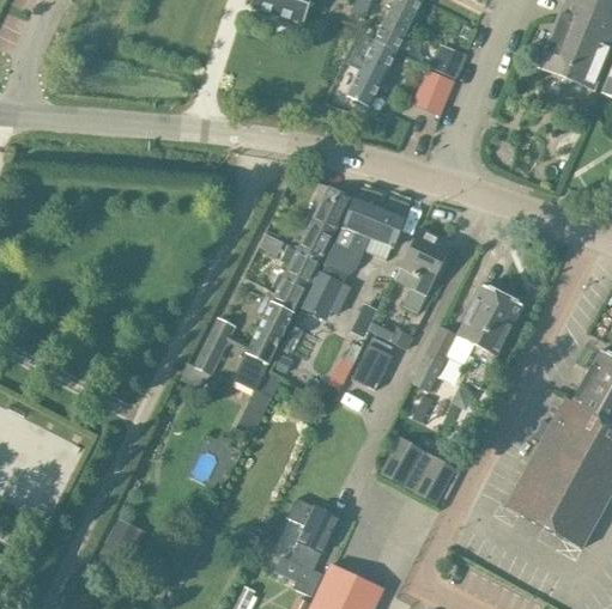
[(250,0),(249,4),(304,22),(310,0),(250,0)]
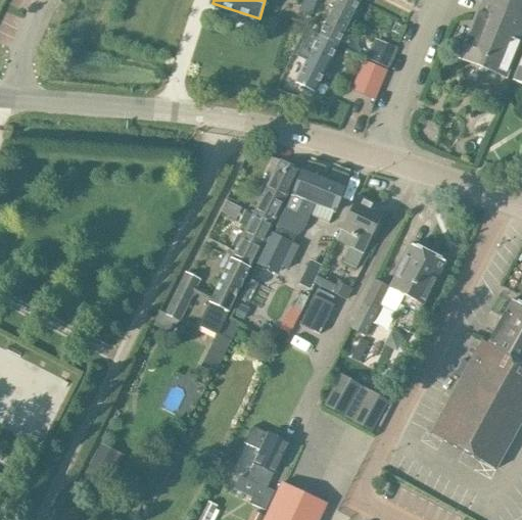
[(336,0),(332,9),(351,18),(361,0),(336,0)]
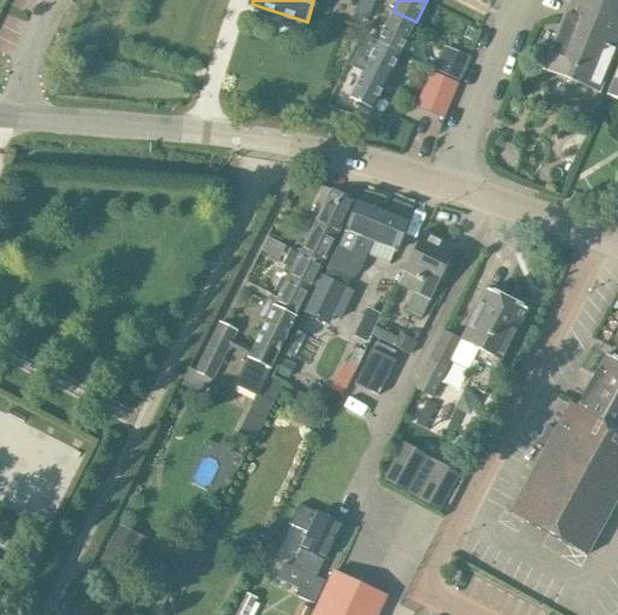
[(573,0),(547,65),(600,87),(617,41),(617,0),(573,0)]
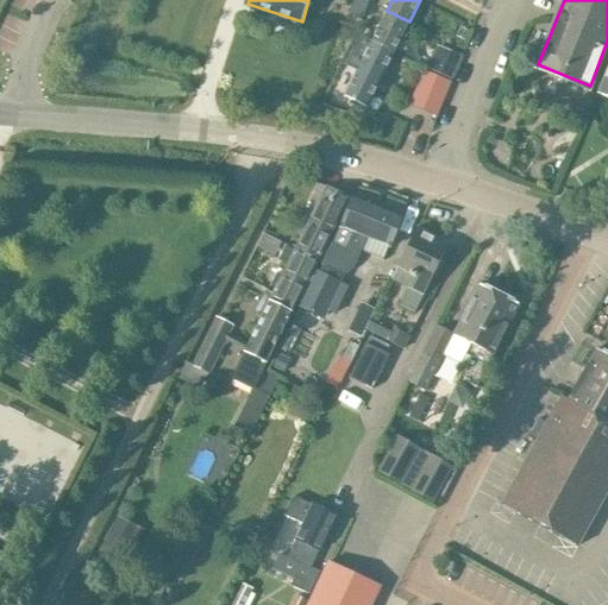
[(387,11),(374,38),(395,49),(409,21),(387,11)]
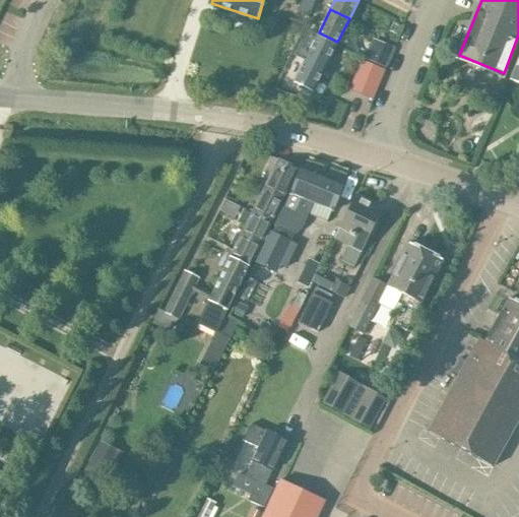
[(319,33),(308,55),(327,64),(337,42),(319,33)]
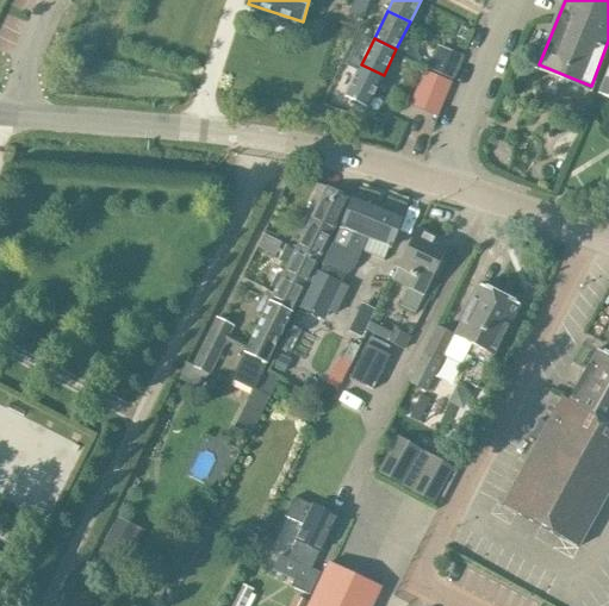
[(437,48),(430,67),(452,75),(459,56),(437,48)]
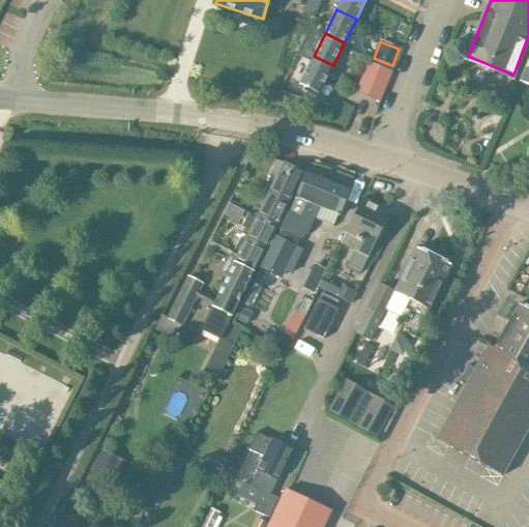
[(314,56),(312,61),(298,54),(291,69),(303,77),(302,80),(321,89),(333,65),(314,56)]
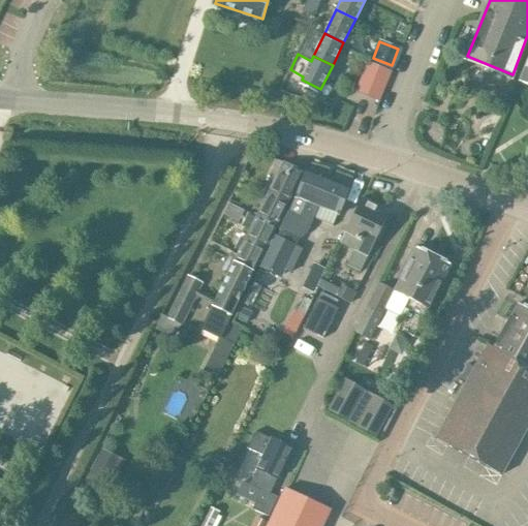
[(369,59),(356,88),(380,98),(392,69),(369,59)]
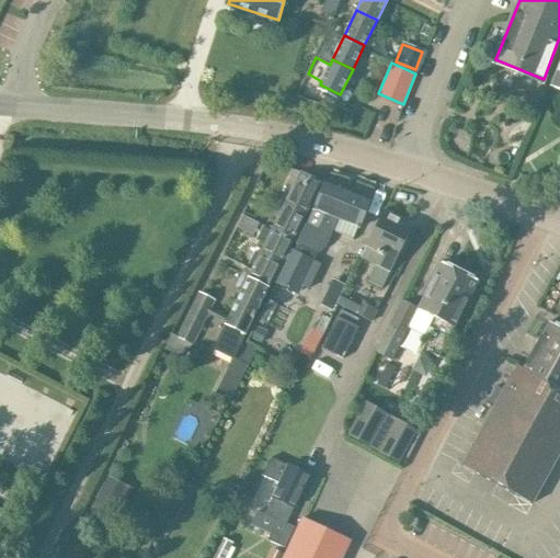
[(300,171),(286,202),(306,212),(320,182),(300,171)]
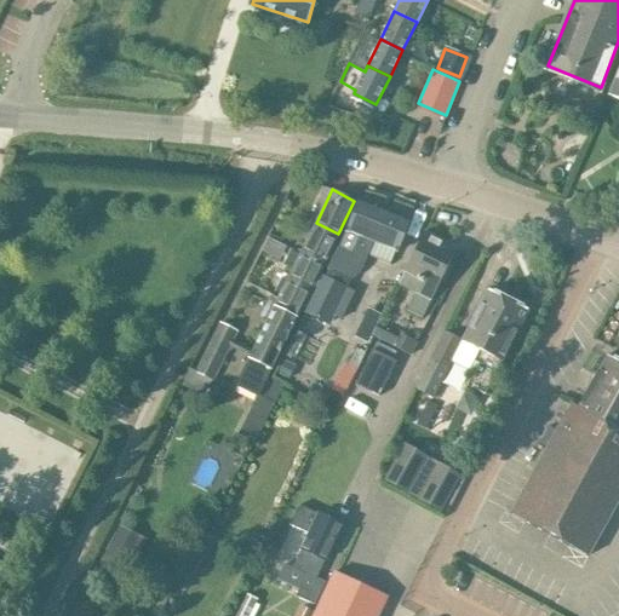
[(348,230),(322,277),(345,288),(350,277),(357,271),(362,266),(365,260),(373,241),(387,208),(360,199),(348,230)]
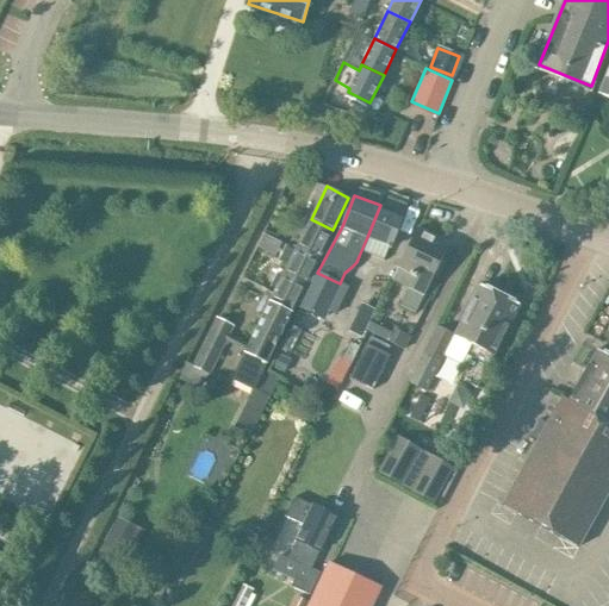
[(405,216),(380,205),(367,237),(392,248),(405,216)]
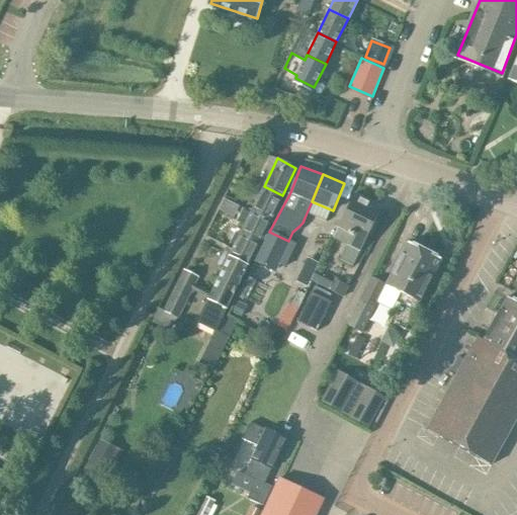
[(264,186),(253,208),(271,218),(282,195),(264,186)]
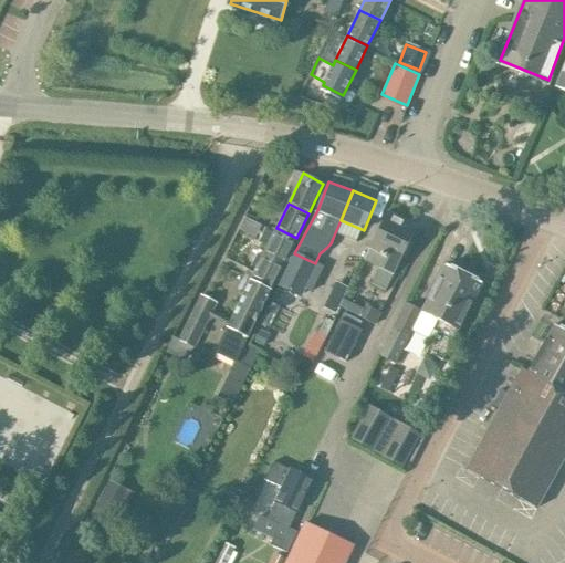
[(387,211),(364,259),(379,267),(372,283),(385,290),(417,226),(387,211)]
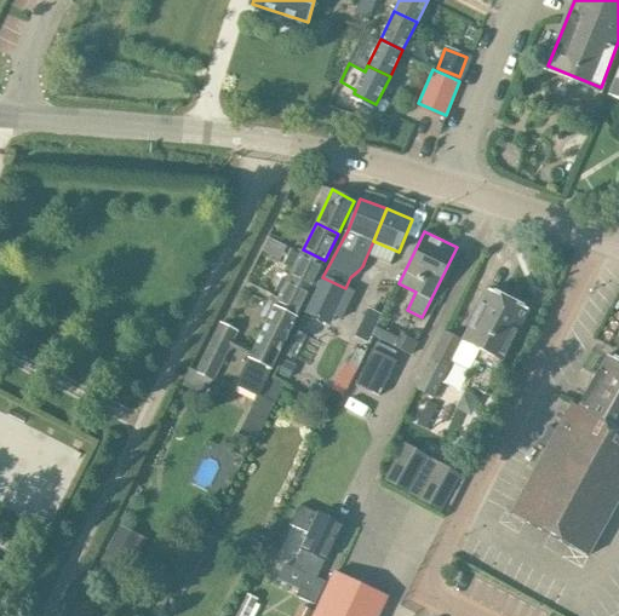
[(303,249),(288,277),(311,288),(325,260),(303,249)]
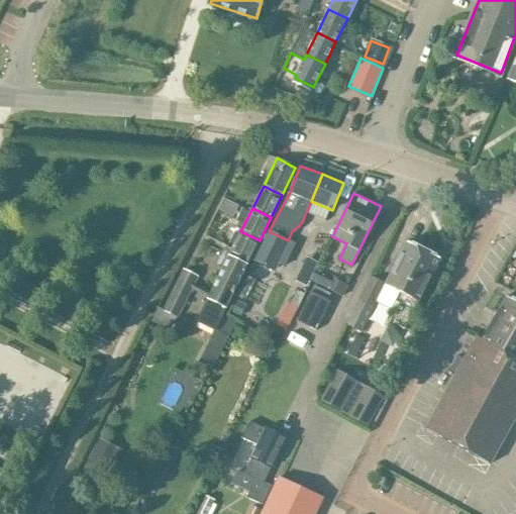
[(240,231),(229,253),(248,263),(260,240),(240,231)]
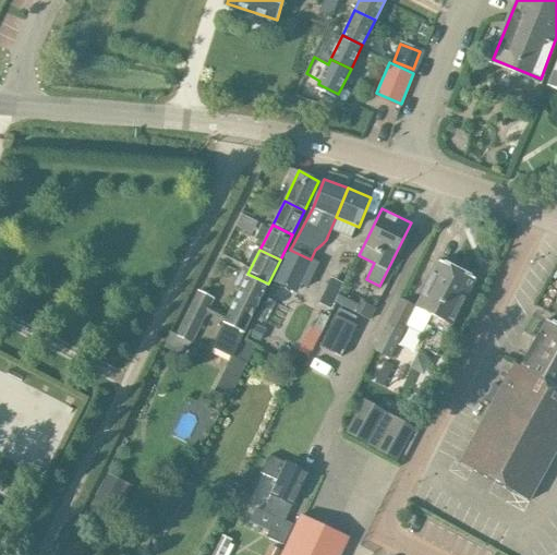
[(279,273),(276,278),(297,288),(299,282),(301,279),(307,282),(317,262),(311,260),(290,250),(279,273)]
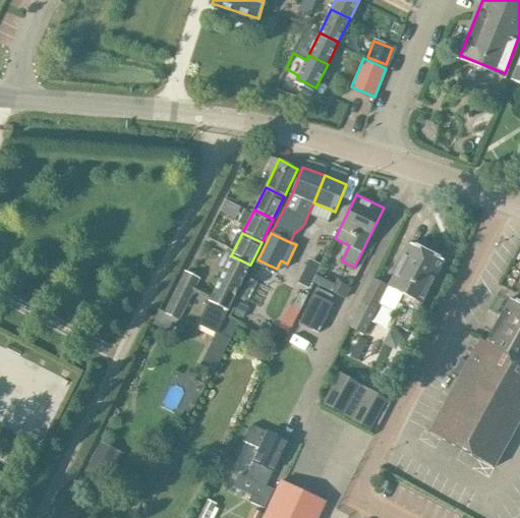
[(409,244),(389,284),(372,277),(348,325),(364,334),(381,302),(398,310),(391,324),(405,331),(442,261),(409,244)]
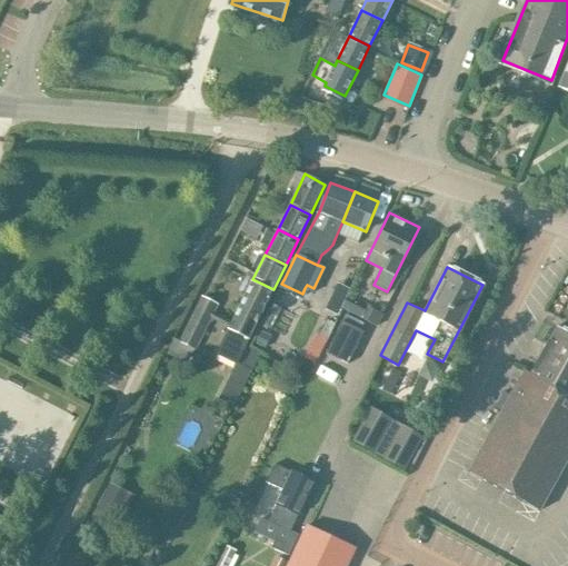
[(248,338),(273,289),(252,279),(251,281),(248,279),(242,290),(246,293),(216,354),(236,363),(248,338)]
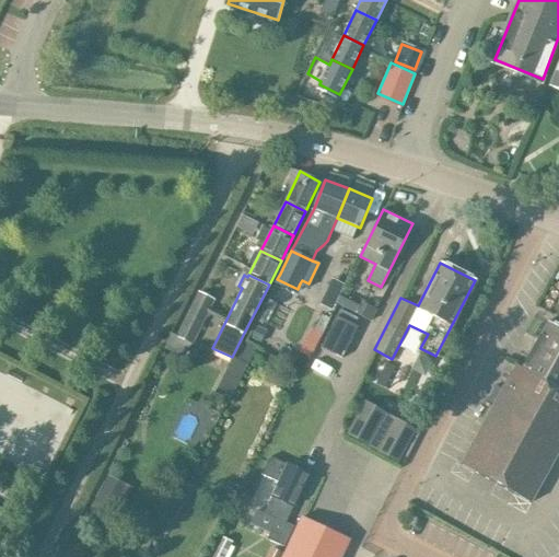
[(204,293),(199,304),(209,309),(213,299),(204,293)]
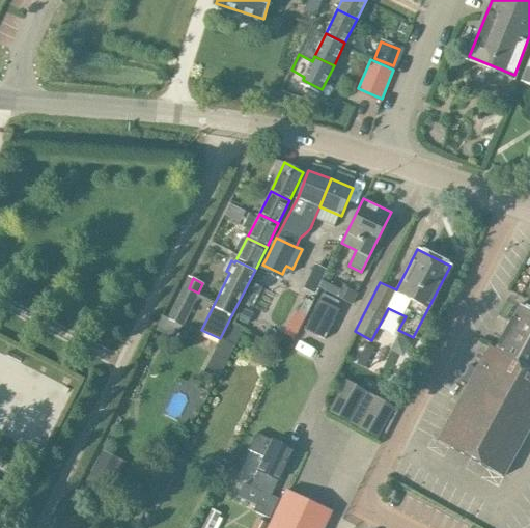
[(345,284),(339,295),(352,301),(358,290),(345,284)]
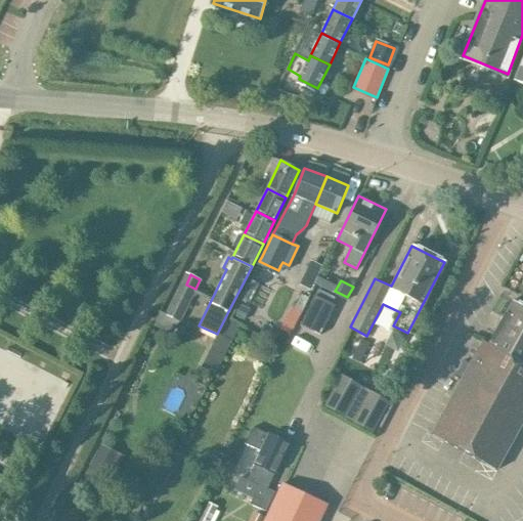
[(186,285),(178,299),(188,304),(195,289),(186,285)]
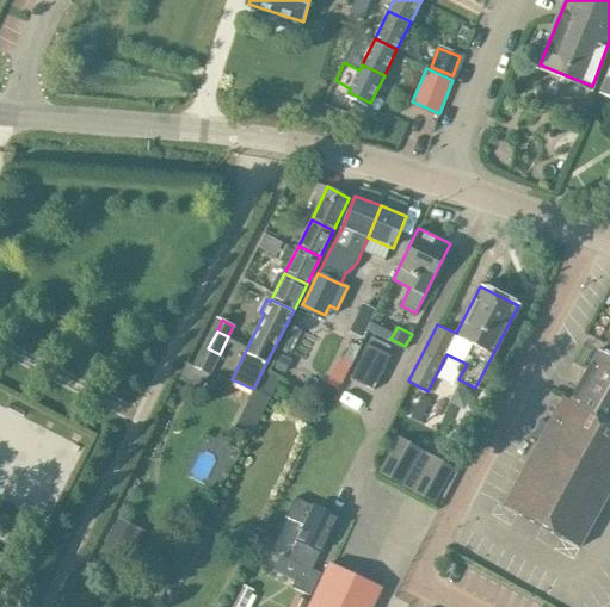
[(369,338),(351,372),(373,383),(390,348),(369,338)]
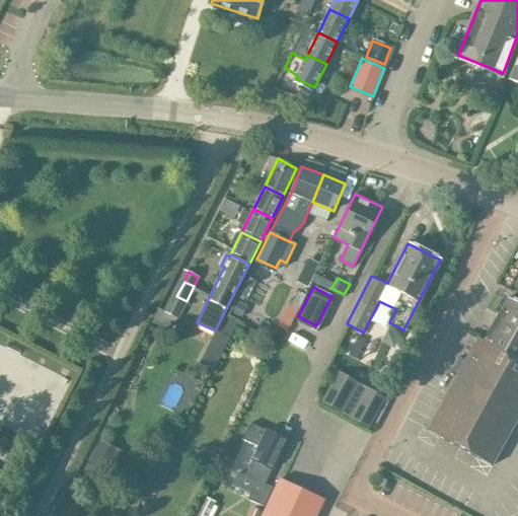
[(176,296),(168,312),(177,317),(178,317),(187,301),(176,296)]
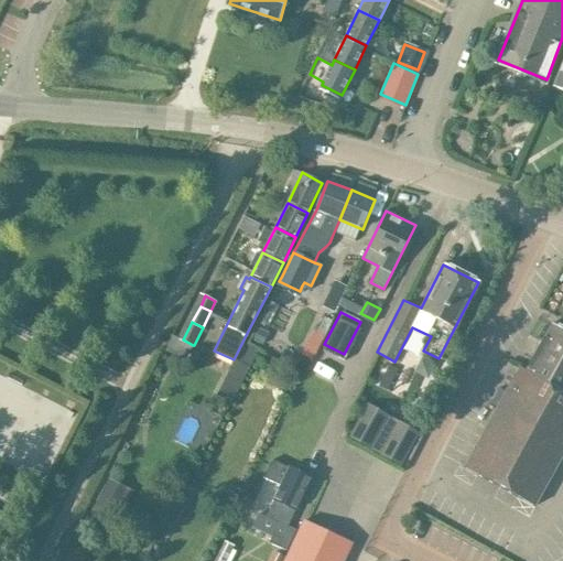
[(520,367),(465,465),(534,505),(562,453),(562,326),(553,322),(526,370),(520,367)]
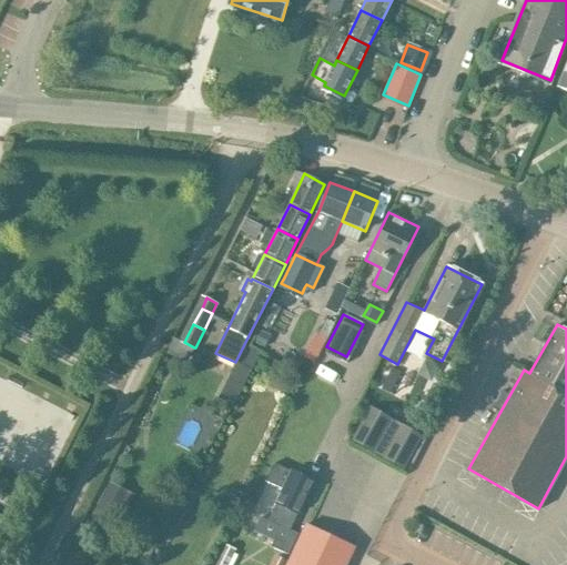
[(262,328),(255,340),(266,344),(272,332),(262,328)]
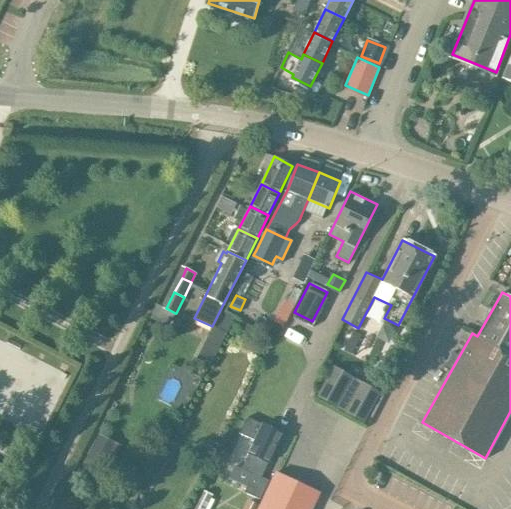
[(335,369),(320,395),(364,419),(378,393),(335,369)]
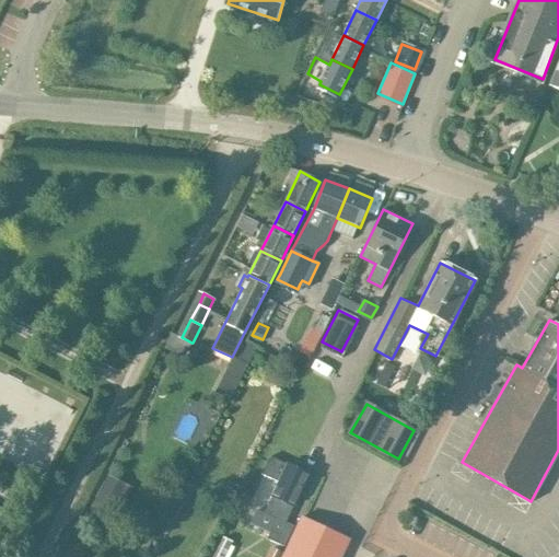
[(265,510),(258,524),(271,531),(270,532),(268,536),(284,545),(294,525),(286,521),(289,514),(290,514),(310,474),(309,473),(311,467),(299,462),(297,466),(272,455),(264,473),(279,480),(265,510)]
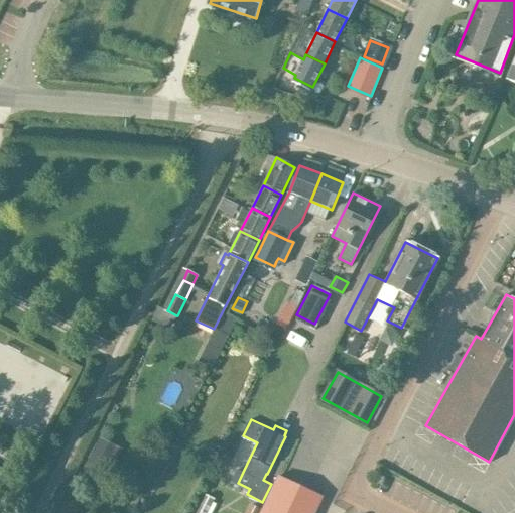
[(100,435),(86,465),(102,473),(109,460),(115,463),(123,446),(100,435)]
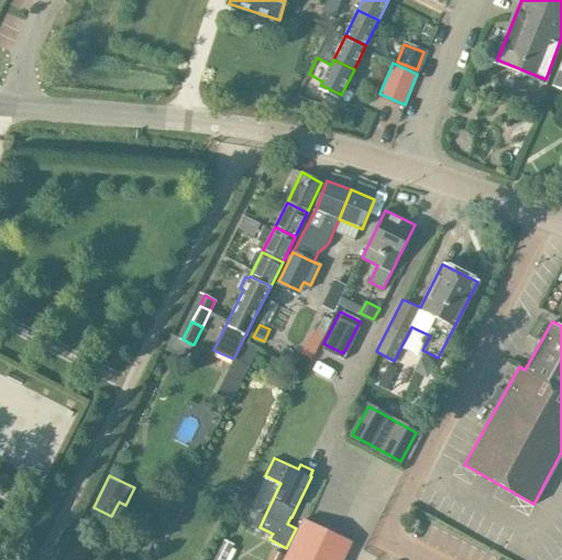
[(341,559),(350,541),(305,518),(284,559),(341,559)]
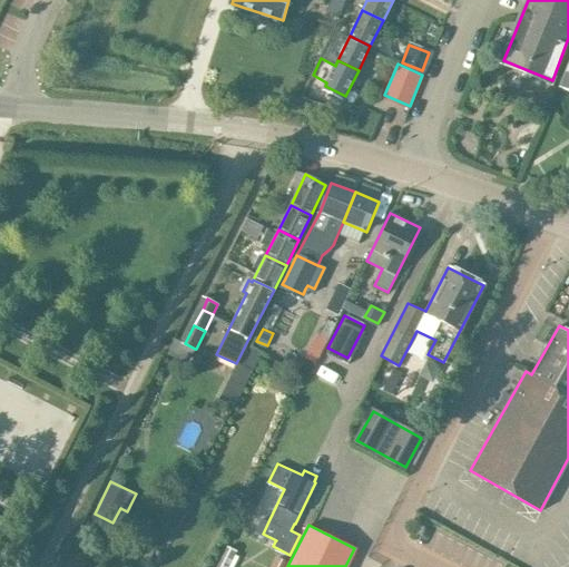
[(227,544),(215,566),(232,566),(238,555),(235,553),(237,549),(227,544)]
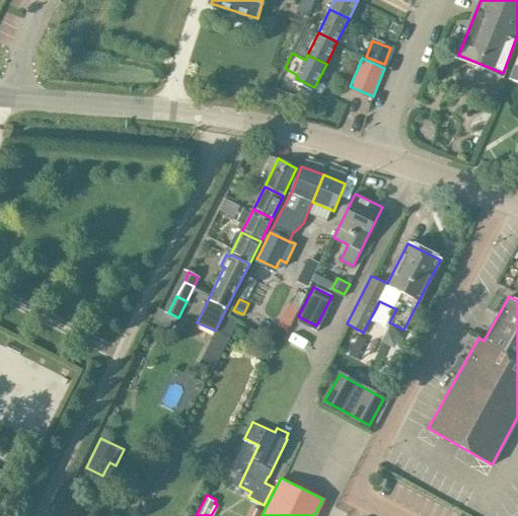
[(252,505),(247,515),(257,515),(262,509),(252,505)]
